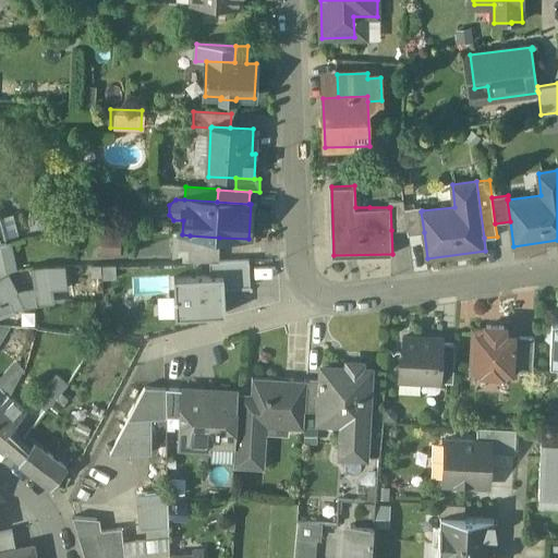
[(405,208),(404,199),(389,199),(389,207),(390,207),(391,230),(408,229),(405,208)]
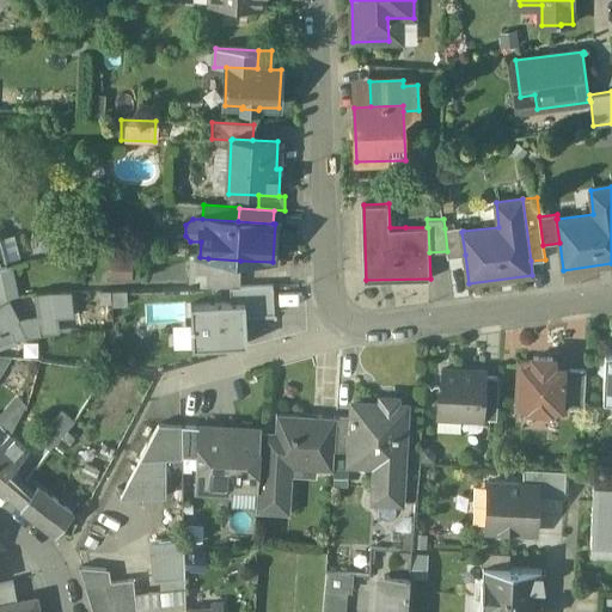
[(463,226),(445,228),(447,251),(448,257),(465,255),(461,232),(463,231),(463,226)]
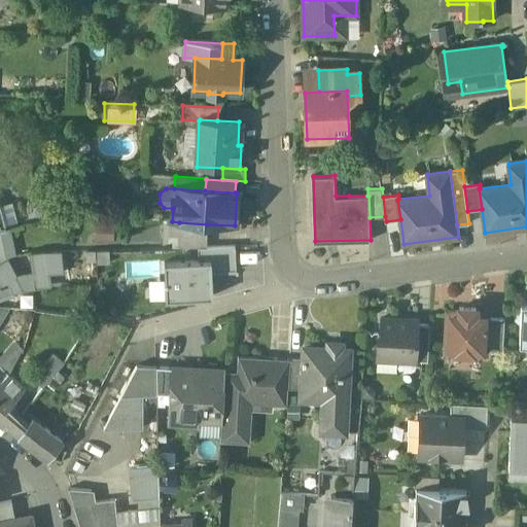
[(172,221),(164,220),(164,246),(178,241),(179,222),(172,221)]
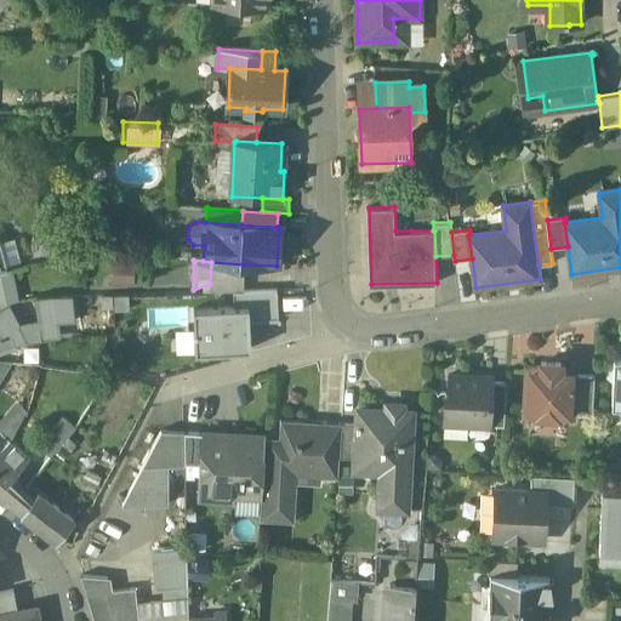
[(244,265),(211,262),(210,284),(209,294),(234,292),(243,292),(244,265)]
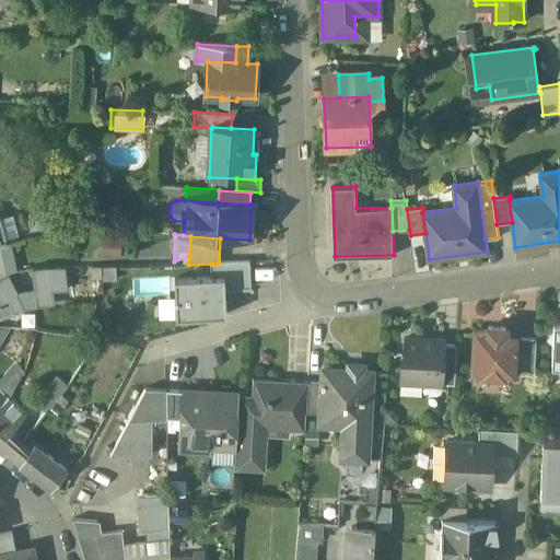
[(219,264),(211,264),(211,277),(223,276),(224,290),(251,289),(251,263),(219,264)]
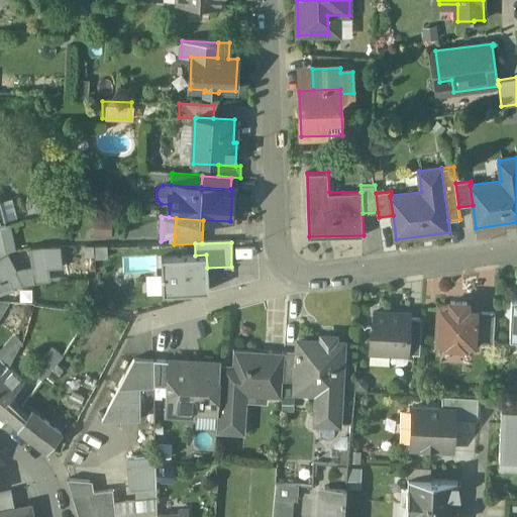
[(42,248),(29,249),(32,269),(35,284),(49,281),(44,263),(42,248)]
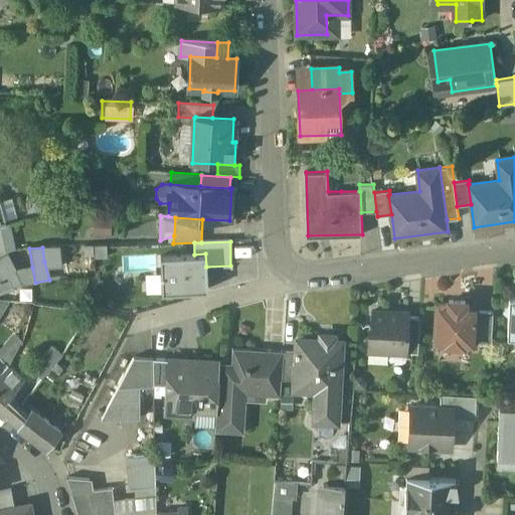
[(58,248),(42,247),(44,262),(58,258),(58,248)]
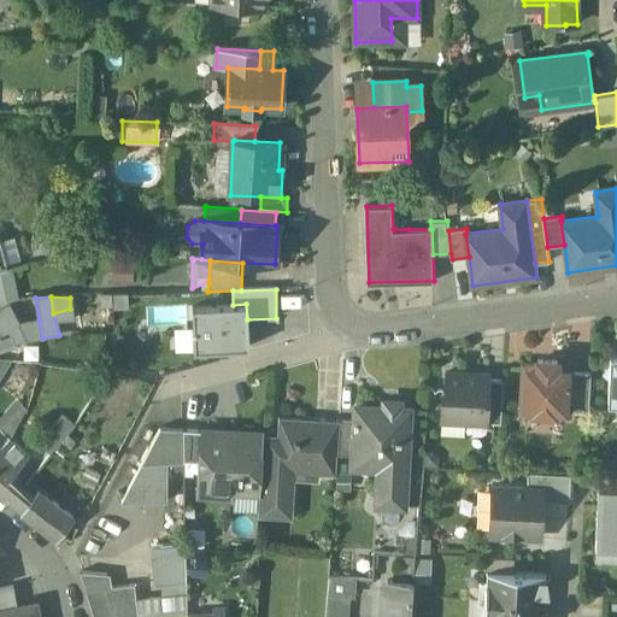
[(0,315),(11,309),(7,304),(0,306),(0,315)]
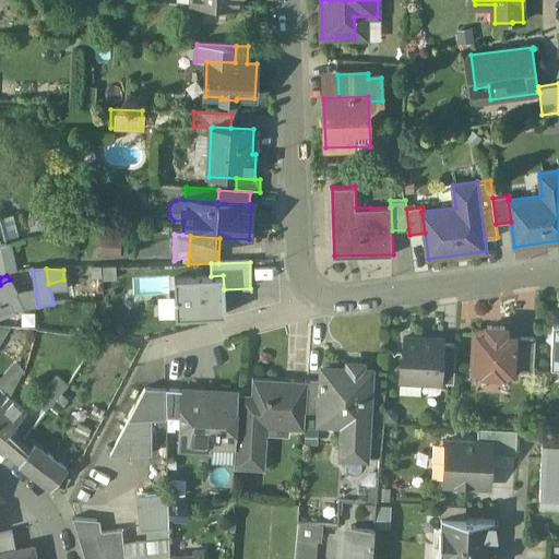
[(211,276),(175,278),(177,318),(225,314),(224,289),(223,275),(211,276)]
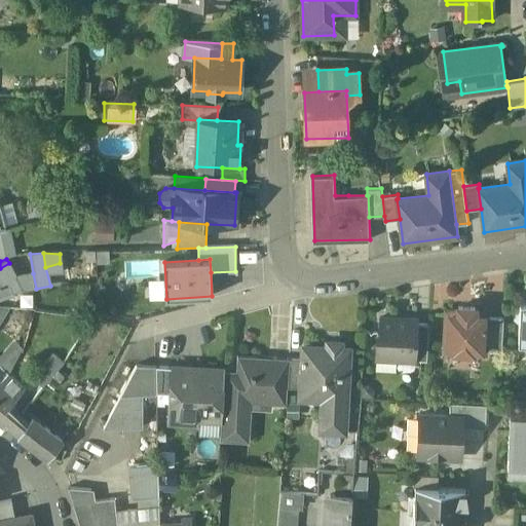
[(33,273),(17,276),(9,263),(0,268),(0,289),(8,285),(12,293),(36,289),(33,273)]
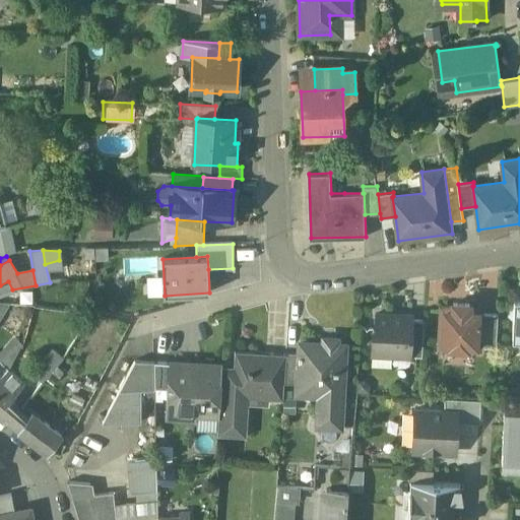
[(8,281),(0,285),(0,297),(13,295),(12,289),(8,281)]
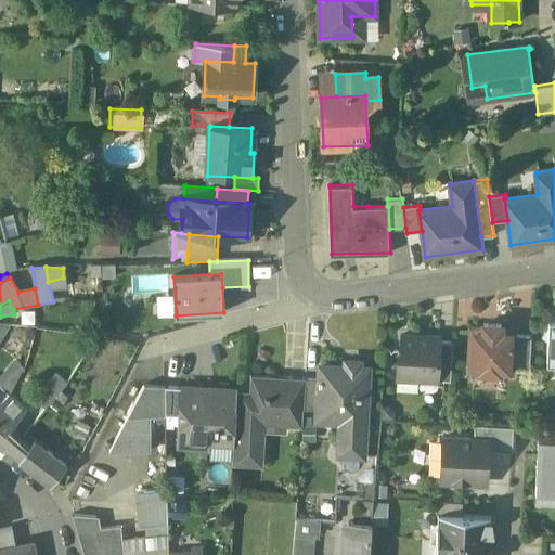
[(554,320),(549,320),(549,327),(542,337),(547,340),(546,363),(554,363),(554,320)]
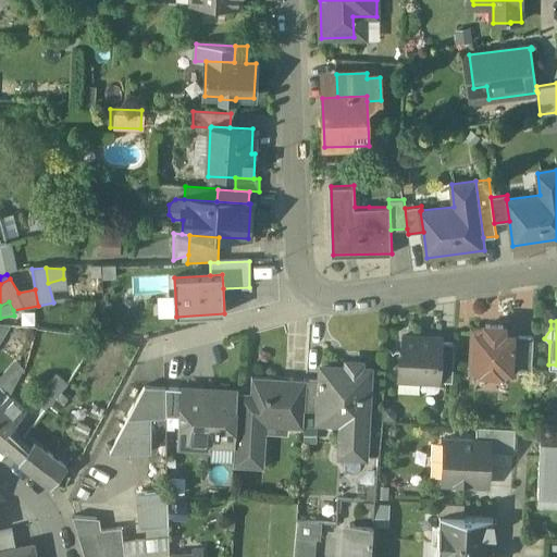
[(515,332),(503,331),(503,326),(485,325),(485,330),(473,330),(471,371),(512,373),(512,370),(515,335),(515,332)]
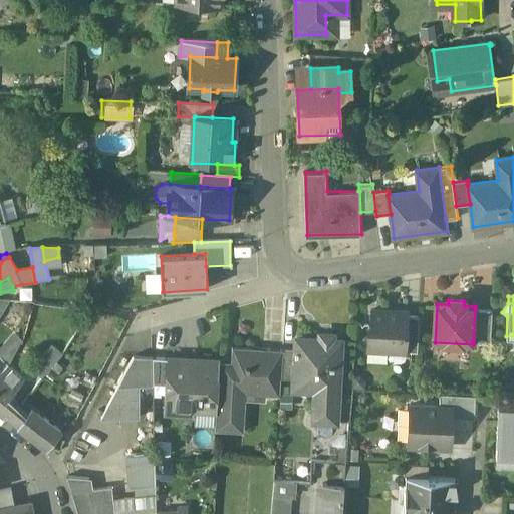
[(20,310),(8,305),(5,311),(15,316),(20,310)]
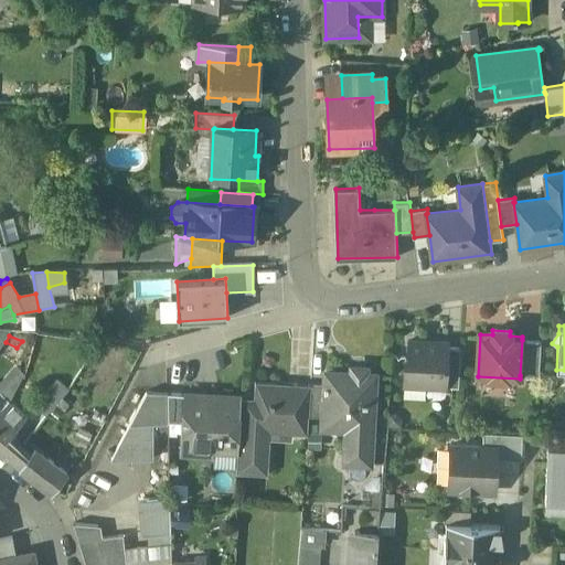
[(541,341),(522,340),(520,375),(539,375),(541,341)]
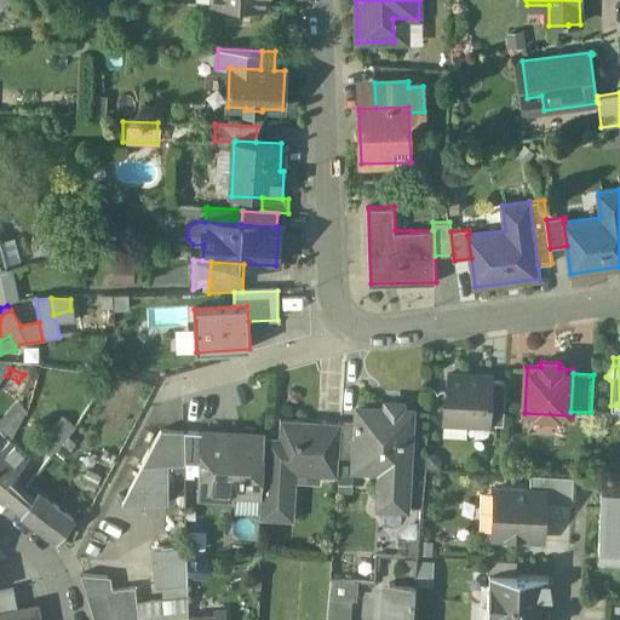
[(468,380),(464,375),(448,374),(448,392),(445,392),(443,415),(458,415),(464,424),(488,425),(491,382),(491,377),(484,375),(478,380),(468,380)]
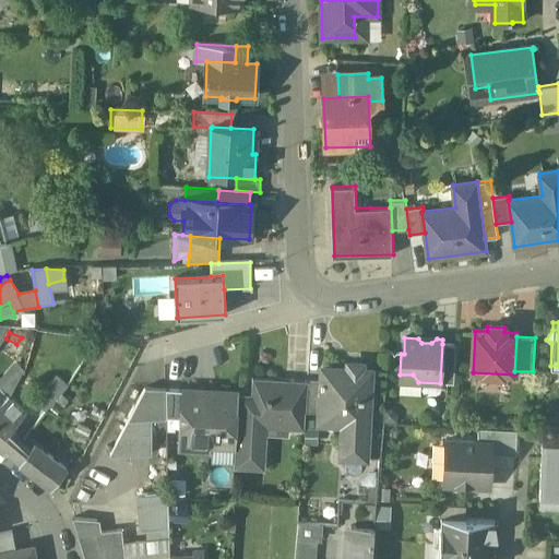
[(455,344),(442,344),(440,383),(453,383),(455,344)]
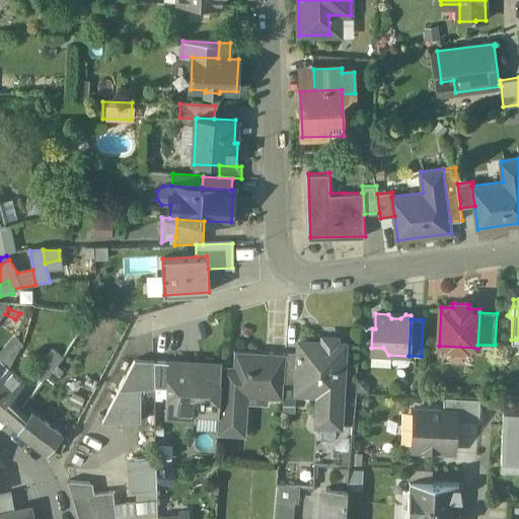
[(10,325),(3,335),(9,342),(16,332),(10,325)]
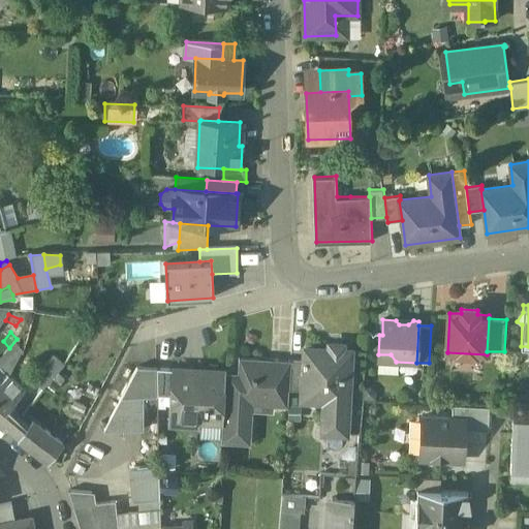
[(350,350),(305,348),(305,359),(303,387),(303,391),(325,392),(323,430),(345,431),(350,350)]
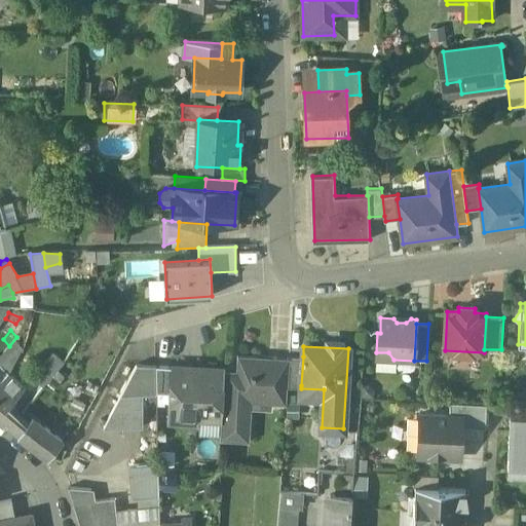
[(14,348),(0,367),(7,373),(19,351),(14,348)]
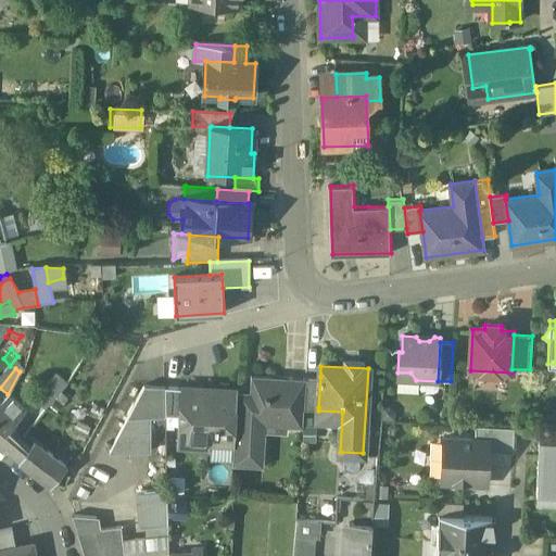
[(46,377),(36,370),(32,378),(40,384),(46,377)]
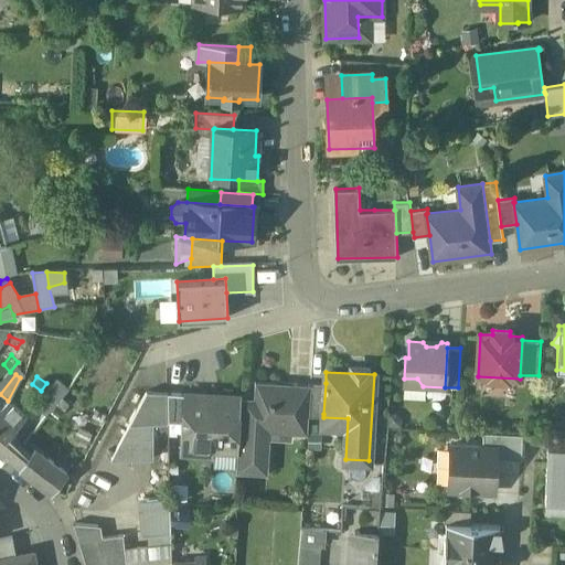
[(310,385),(255,382),(254,403),(241,402),(237,454),(236,473),(264,476),(266,424),(291,426),(291,434),(308,434),(309,413),(310,385)]
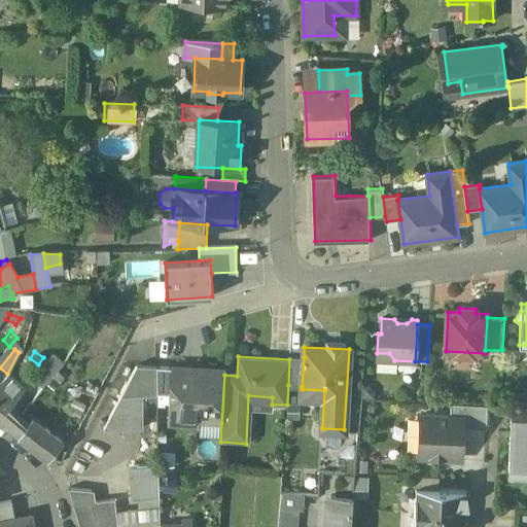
[(304,357),(290,357),(289,359),(288,385),(302,386),(304,357)]
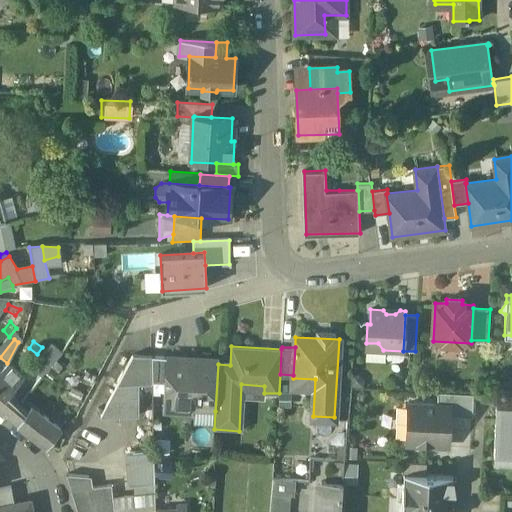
[(41,355),(32,366),(38,371),(47,360),(41,355)]
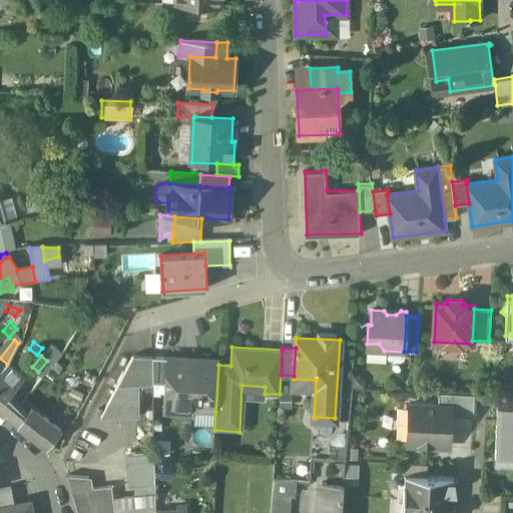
[(151,357),(132,356),(117,386),(138,385),(152,384),(152,383),(151,357)]
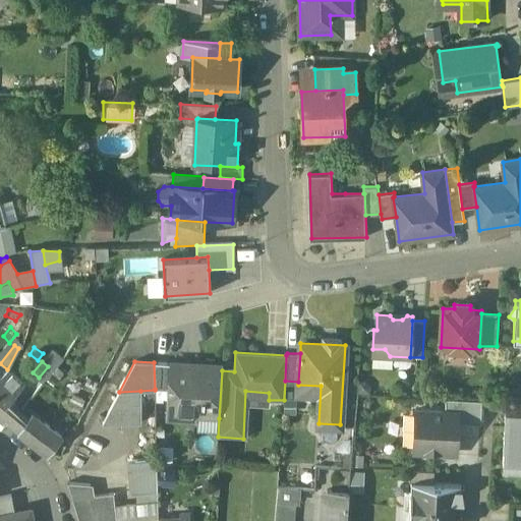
[(170,363),(154,362),(155,389),(167,389),(169,367),(170,367),(170,363)]
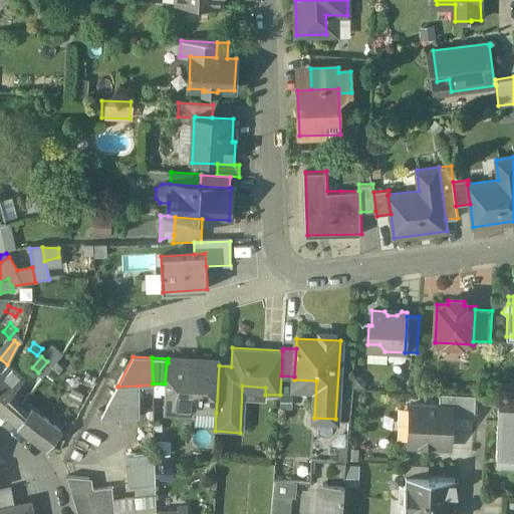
[(219,361),(192,359),(192,363),(168,362),(167,362),(165,383),(165,392),(168,395),(168,403),(175,410),(216,413),(219,365),(219,361)]
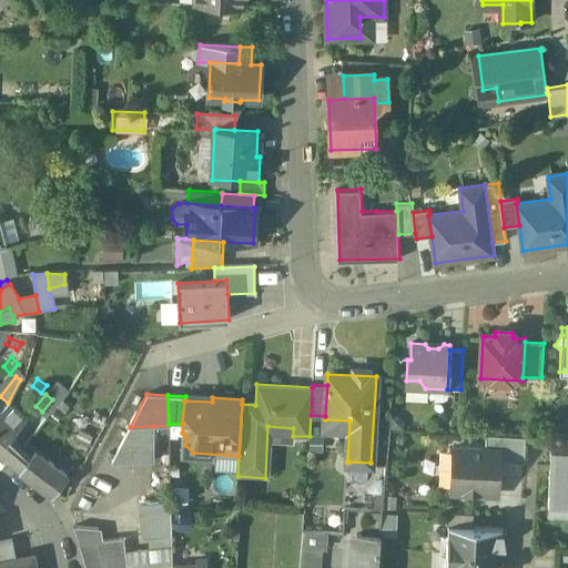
[(27,412),(14,399),(8,403),(22,417),(27,412)]
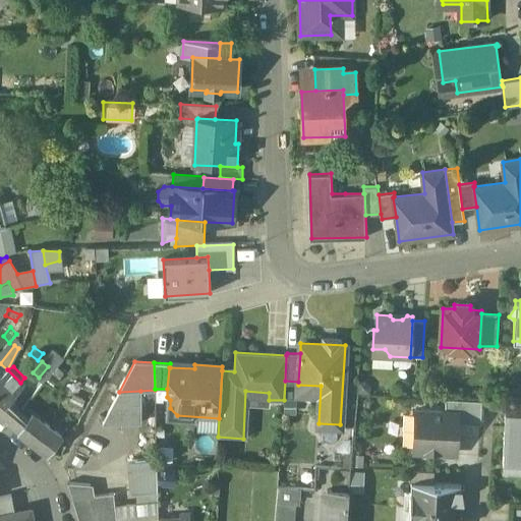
[(20,383),(7,369),(0,375),(0,379),(15,395),(23,386),(20,383)]
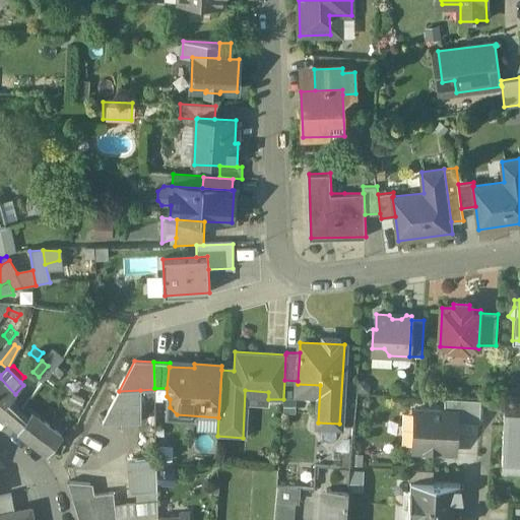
[(15,394),(0,378),(0,416),(17,431),(25,420),(18,414),(10,408),(11,407),(7,403),(15,394)]
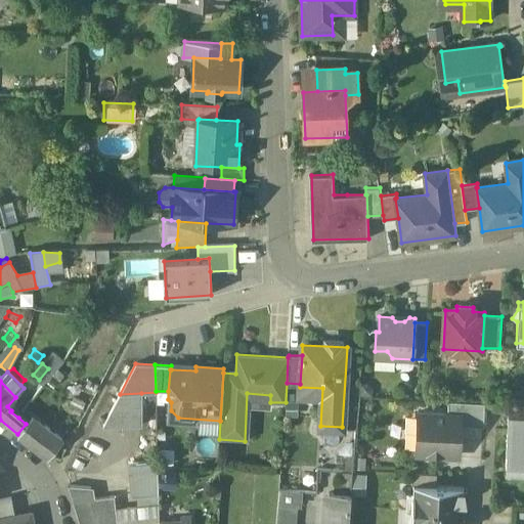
[(141,393),(120,394),(104,428),(142,428),(141,393)]
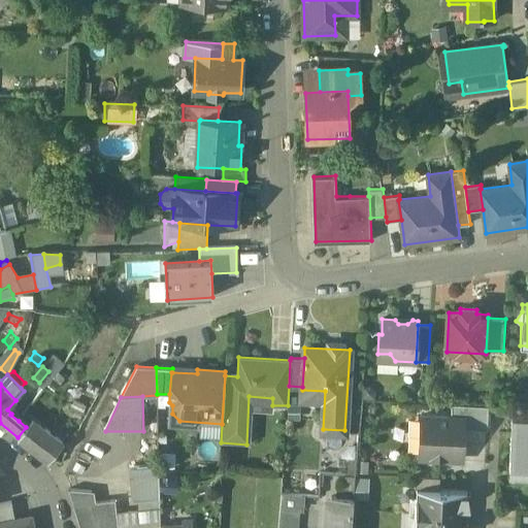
[(488,406),(451,404),(451,418),(464,418),(464,429),(487,430),(488,406)]
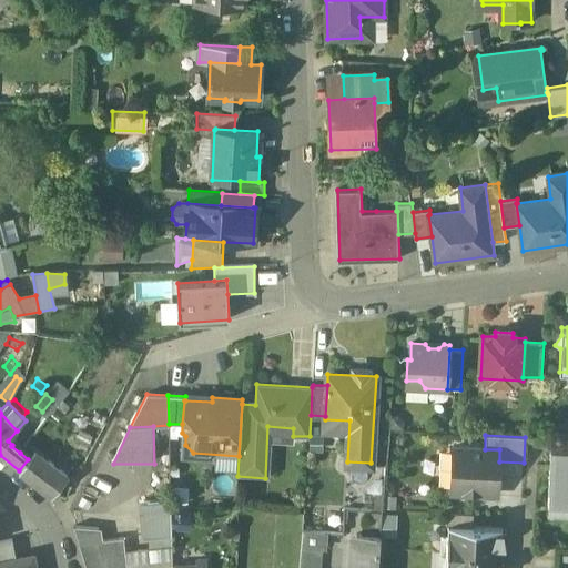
[(81,440),(69,464),(79,468),(91,446),(81,440)]
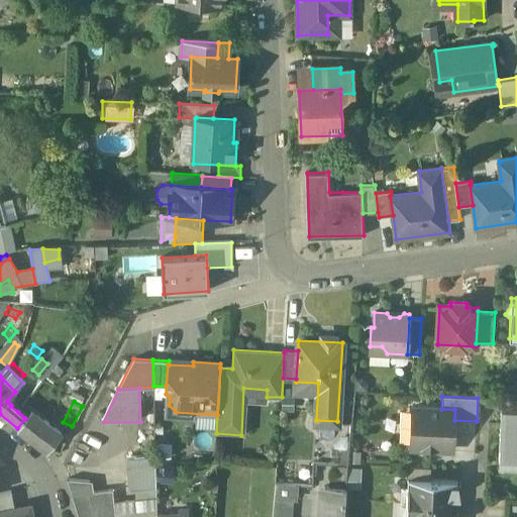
[(61,433),(24,404),(18,412),(25,418),(17,428),(46,451),(61,433)]
